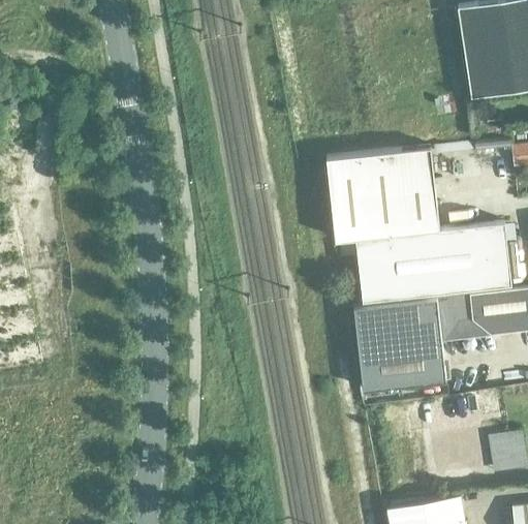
[(527,0),(510,0),(457,8),(471,99),(527,90),(527,0)]
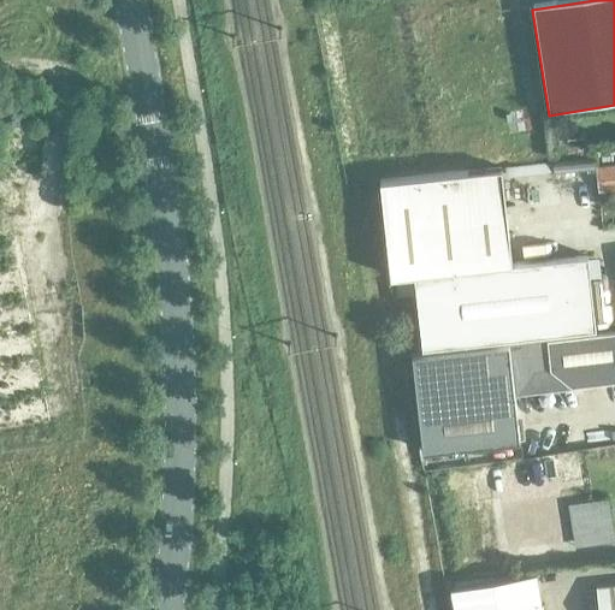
[(553,170),(553,177),(553,179),(595,176),(595,166),(553,170)]
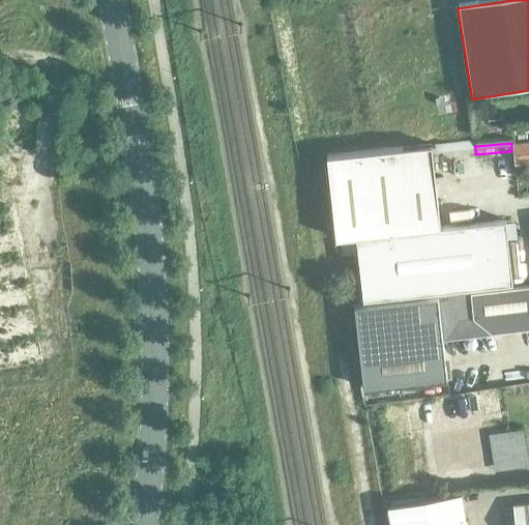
[(528,146),(512,148),(515,170),(528,168),(528,146)]
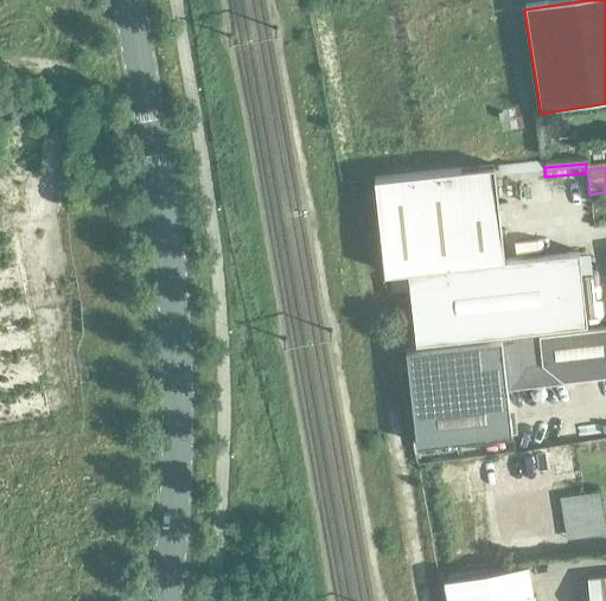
[(472,173),(434,177),(372,183),(382,279),(408,276),(503,266),(492,171),(472,173)]
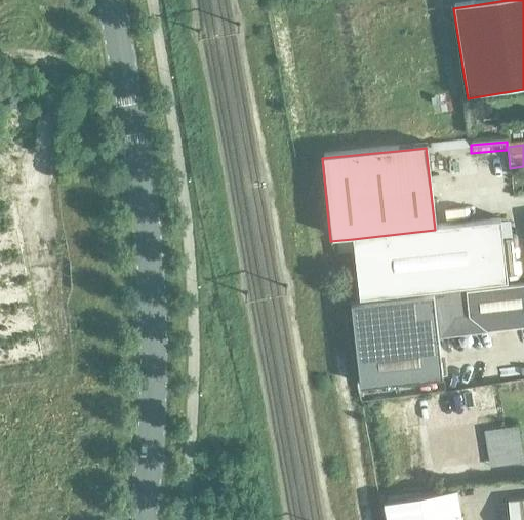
[(500,223),(435,230),(353,239),(360,301),(508,285),(500,223)]
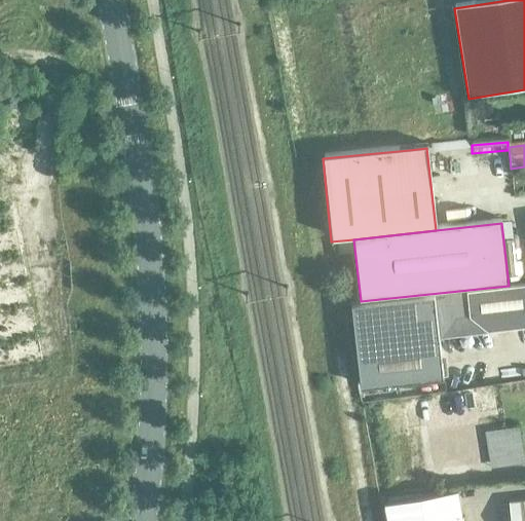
[(524,289),(510,291),(467,295),(351,307),(361,391),(444,381),(440,345),(444,339),(524,330),(524,289)]
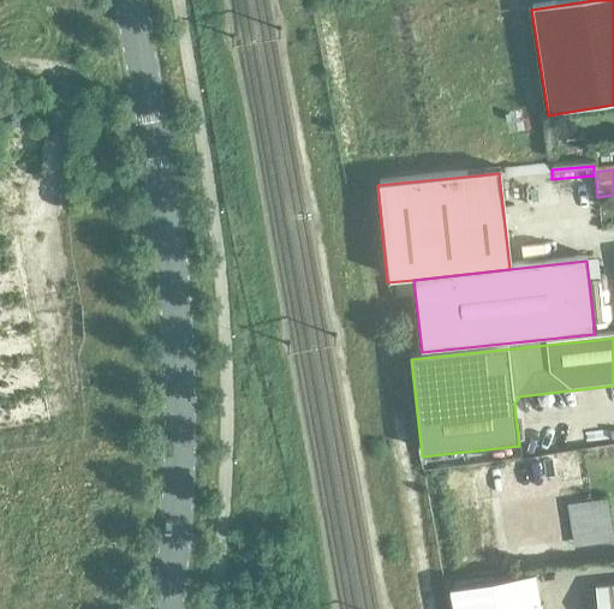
[(543,457),(543,471),(566,472),(566,458),(543,457)]
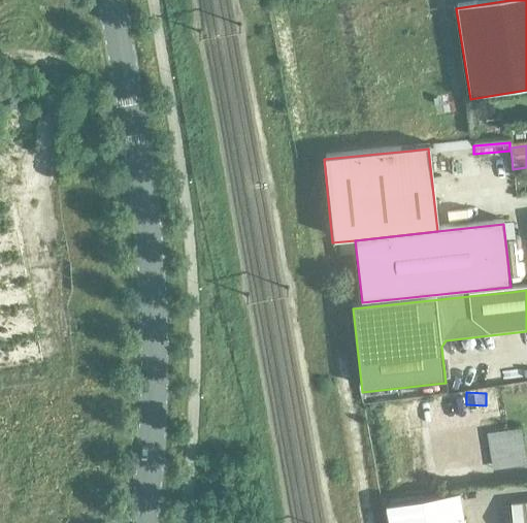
[(526,425),(447,432),(448,447),(494,443),(494,450),(526,447),(526,425)]
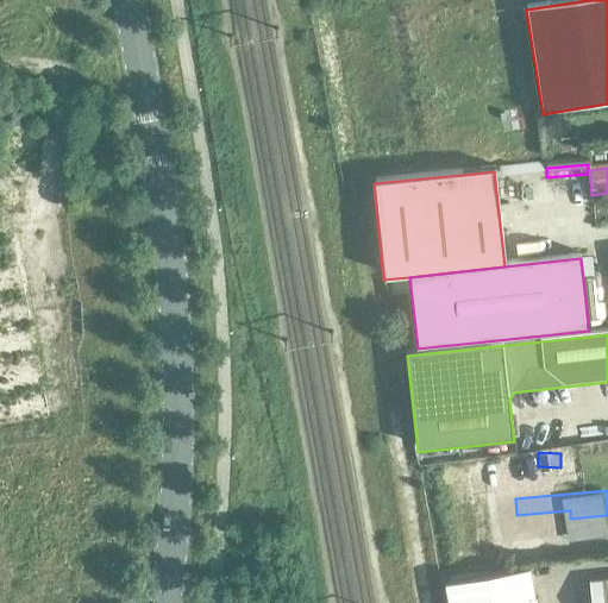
[(589,527),(591,544),(607,541),(606,525),(589,527)]
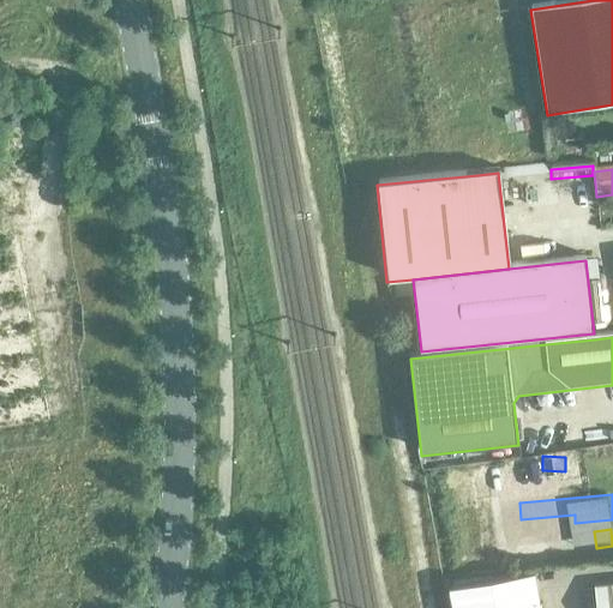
[(539,607),(534,577),(449,593),(451,607),(539,607)]
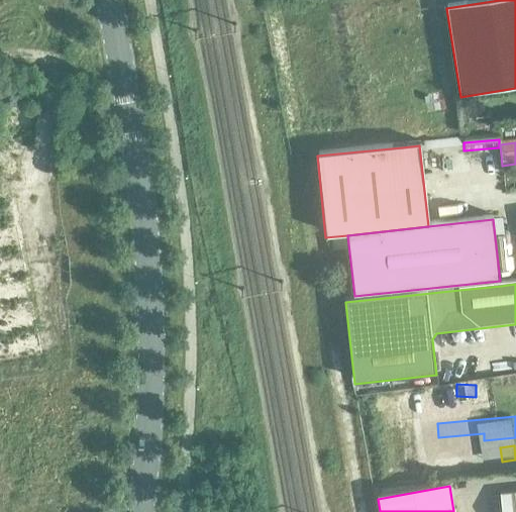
[(515,511),(515,496),(500,498),(501,511),(515,511)]
